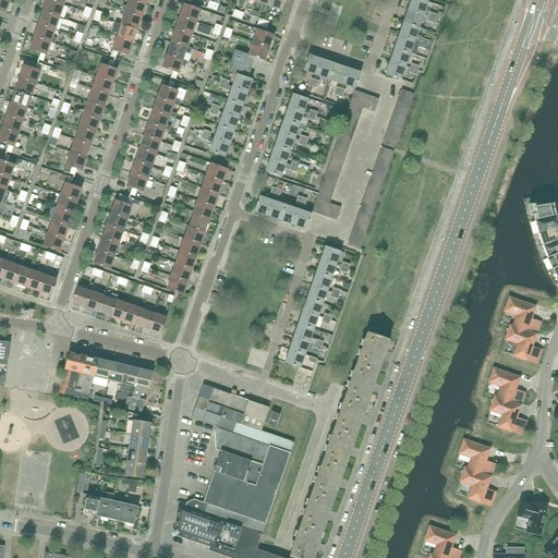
[(0,0),(0,11),(5,13),(10,0),(9,0),(0,0)]
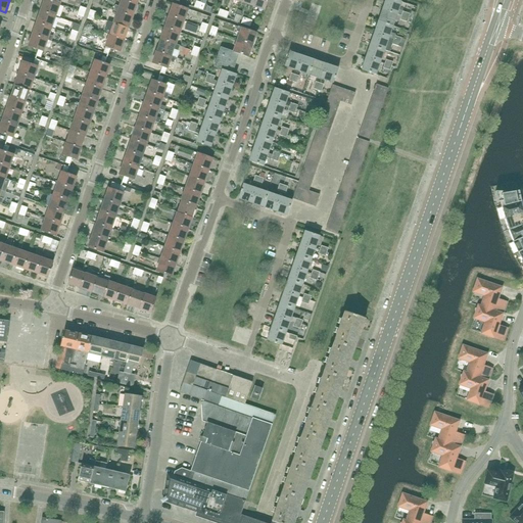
[(55,16),(59,4),(46,0),(44,0),(41,11),(55,16)]
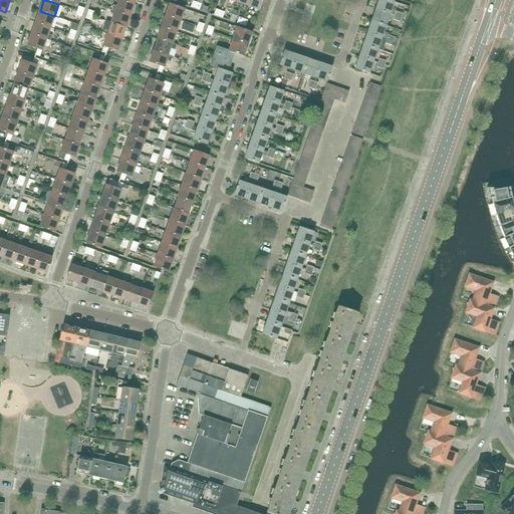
[(130,16),(134,5),(119,0),(115,11),(130,16)]
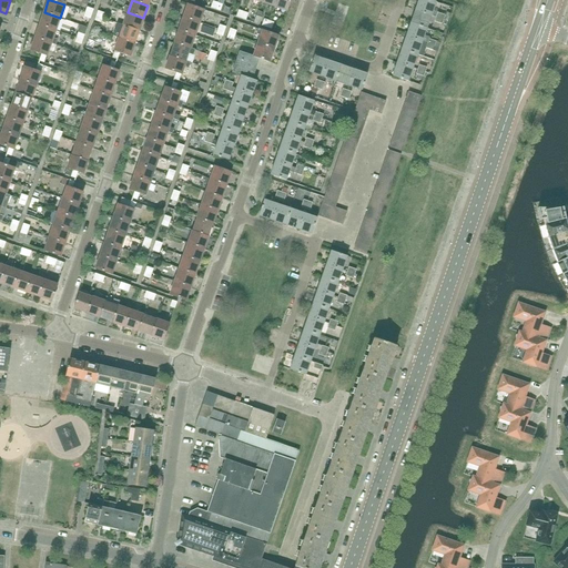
[(291,0),(275,0),(274,7),(287,11),(291,0)]
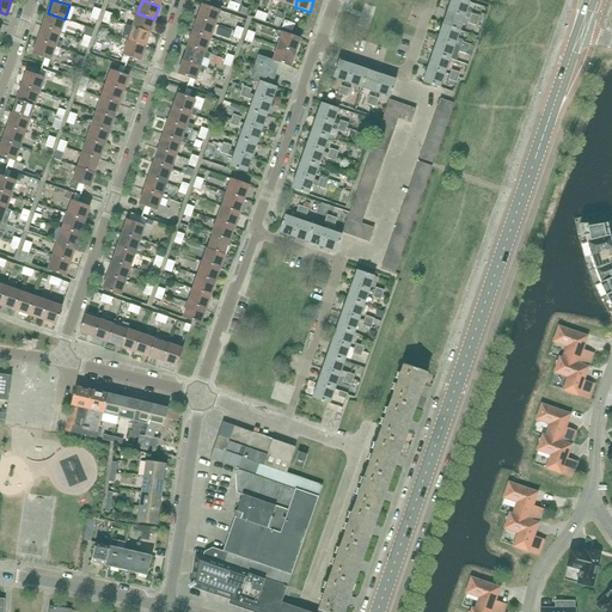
[(464,17),(469,2),(461,0),(451,0),(448,11),(464,17)]
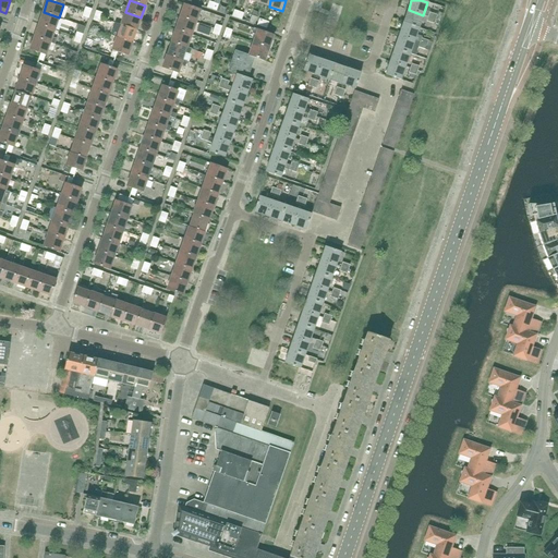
[(195,23),(199,10),(184,4),(180,17),(195,23)]
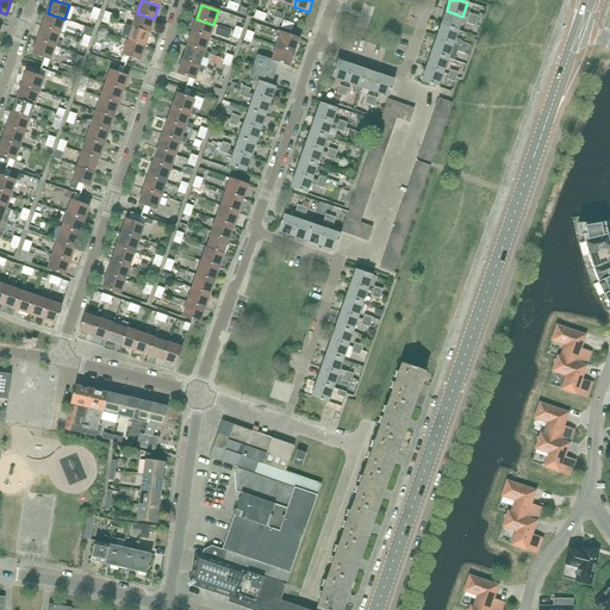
[(458,31),(462,17),(447,11),(441,25),(458,31)]
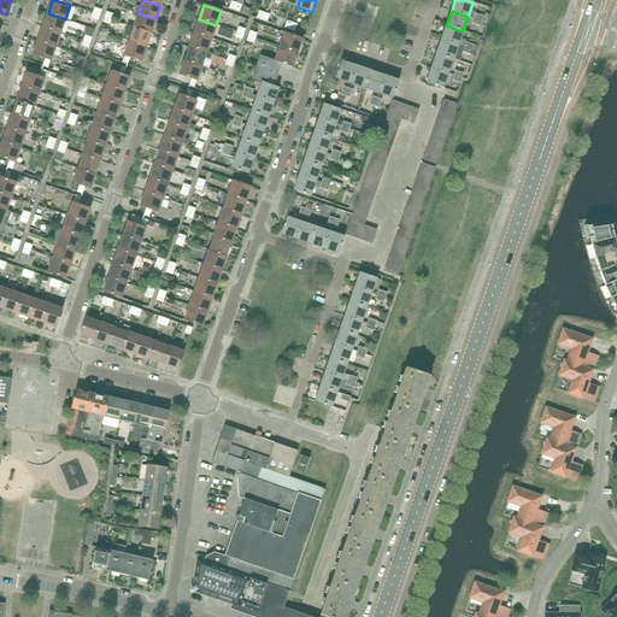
[(60,34),(65,19),(48,13),(43,28),(60,34)]
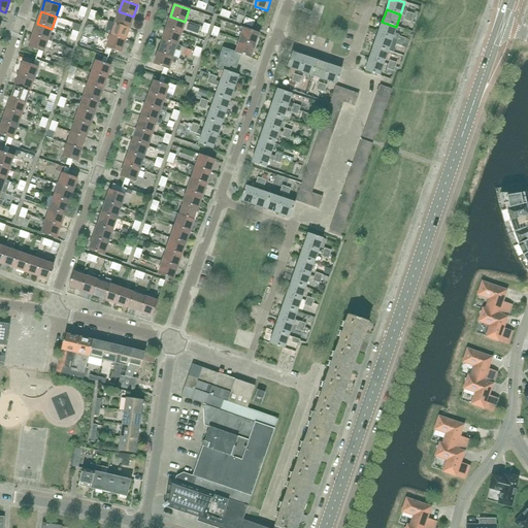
[(129,29),(133,17),(119,11),(114,24),(129,29)]
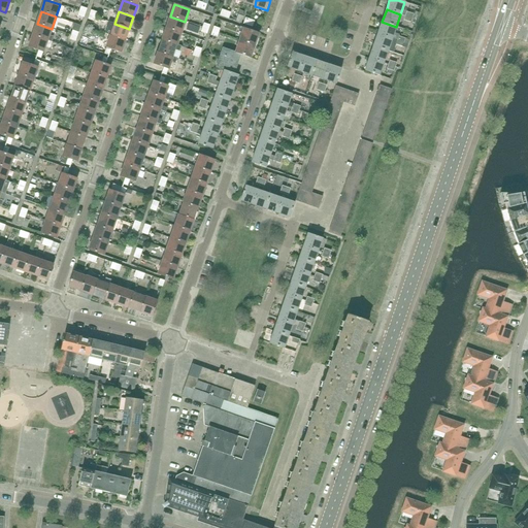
[(180,33),(185,22),(170,17),(166,29),(180,33)]
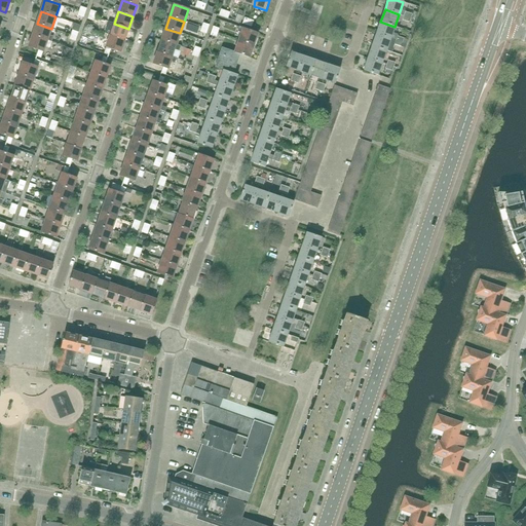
[(208,30),(211,22),(208,21),(207,24),(203,23),(201,28),(208,30)]
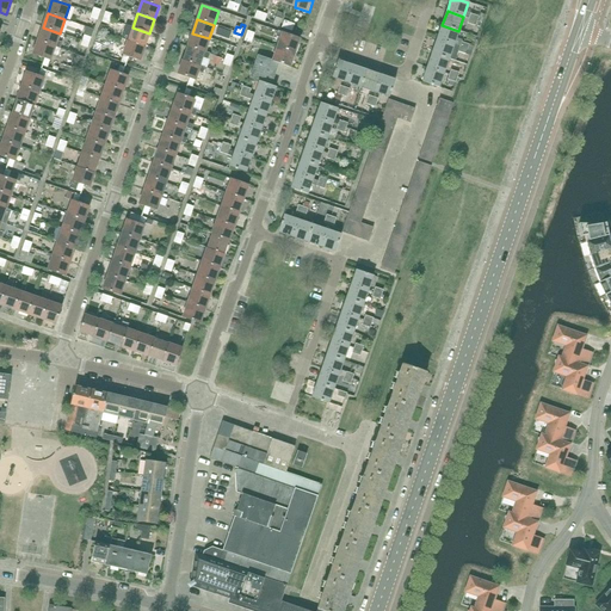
[(454,45),(458,31),(442,25),(437,39),(454,45)]
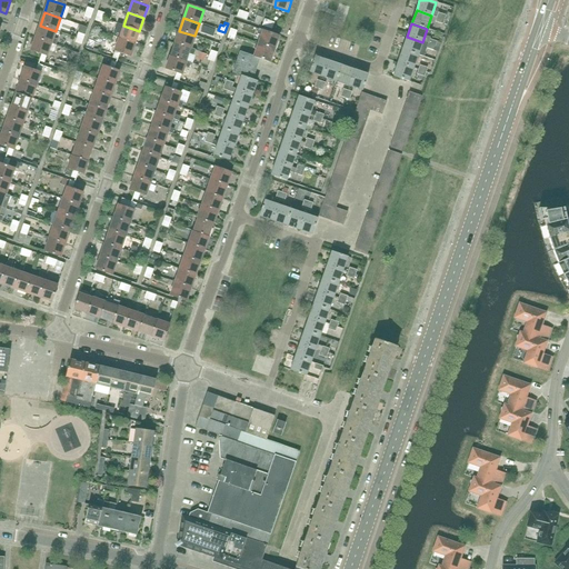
[(56,45),(58,40),(53,38),(56,31),(40,26),(36,38),(51,43),(56,45)]
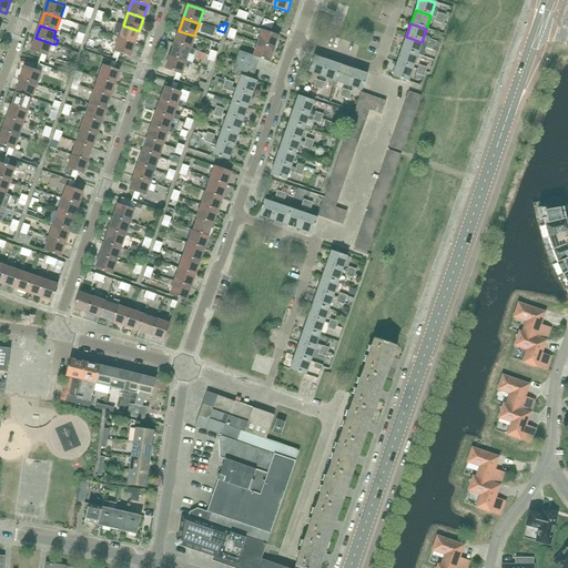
[(134,43),(139,31),(123,26),(119,38),(134,43)]
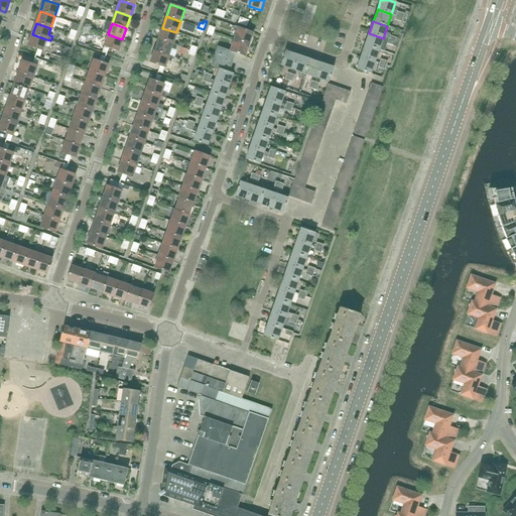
[(180,34),(176,32),(162,28),(158,39),(172,44),(175,36),(179,38),(180,34)]
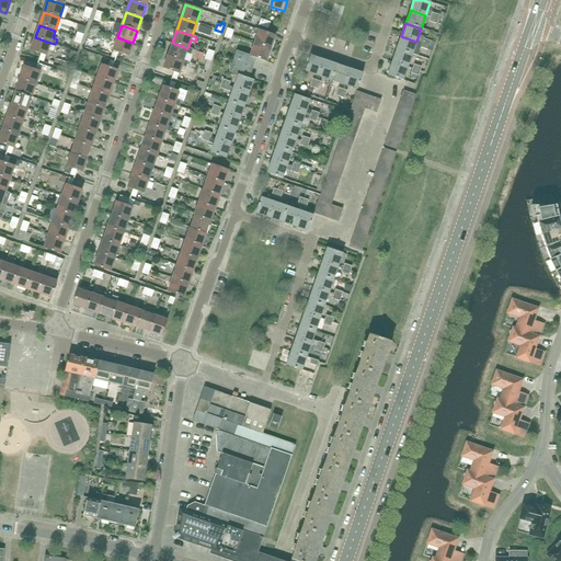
[(271,48),(275,36),(260,31),(255,43),(271,48)]
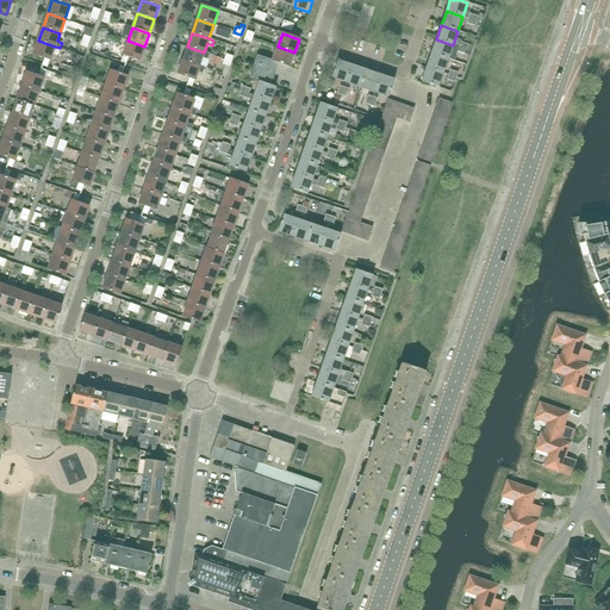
[(448,58),(453,45),(436,39),(431,54),(448,58)]
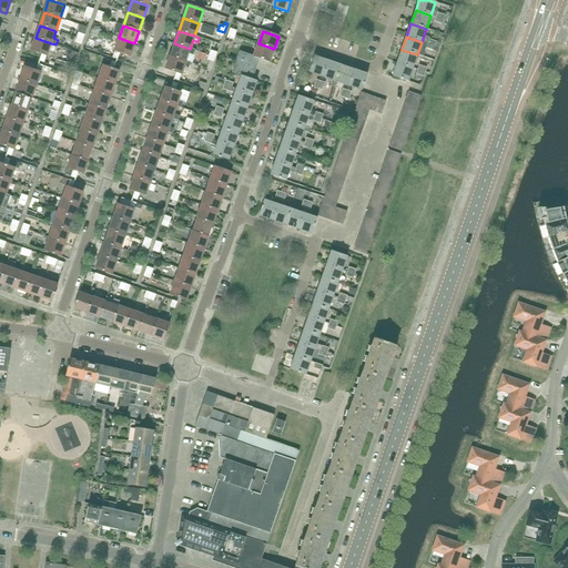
[(47,57),(51,43),(36,38),(31,51),(41,54),(39,61),(43,63),(46,57),(47,57)]
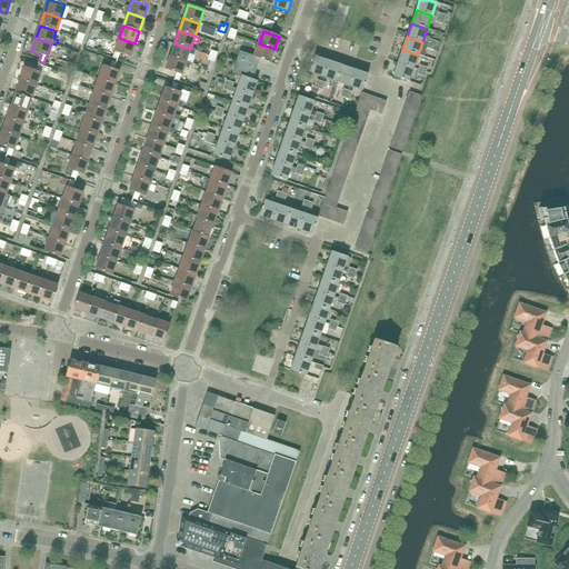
[(130,57),(135,43),(119,38),(115,51),(115,52),(112,59),(118,60),(120,53),(130,57)]
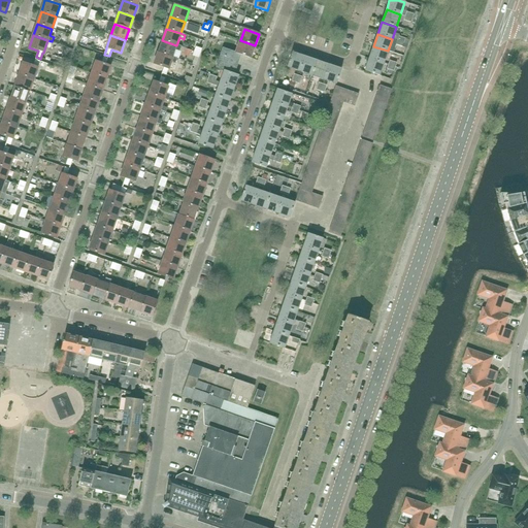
[(172,58),(176,45),(162,40),(158,53),(172,58)]
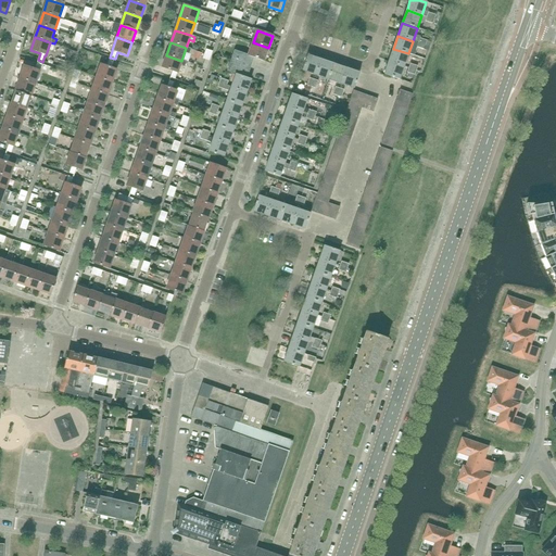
[(263,61),(268,48),(253,42),(248,55),(253,58),(263,61)]
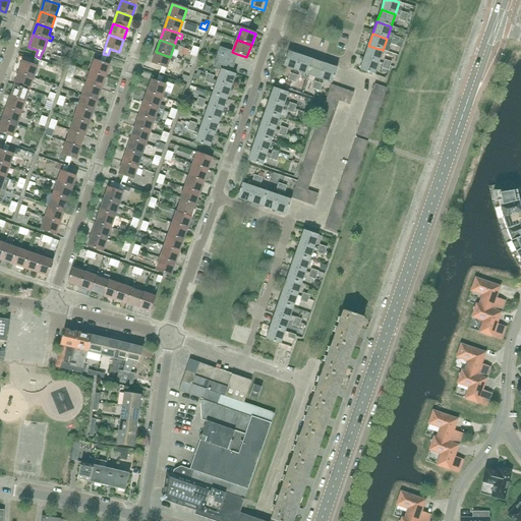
[(379,62),(383,50),(368,46),(364,57),(379,62)]
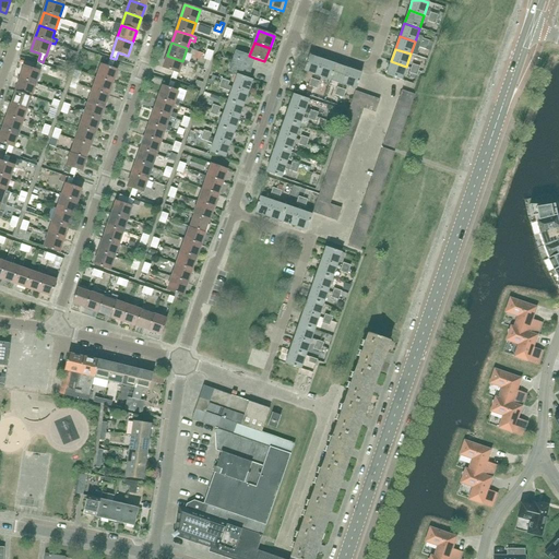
[(254,58),(249,56),(237,51),(234,61),(251,68),(254,58)]
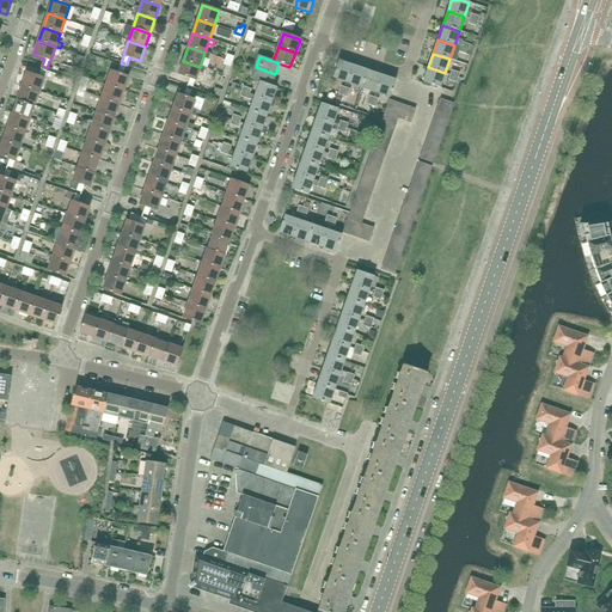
[(206,68),(200,67),(183,61),(178,75),(190,79),(188,86),(193,87),(195,80),(195,81),(199,72),(203,74),(206,68)]
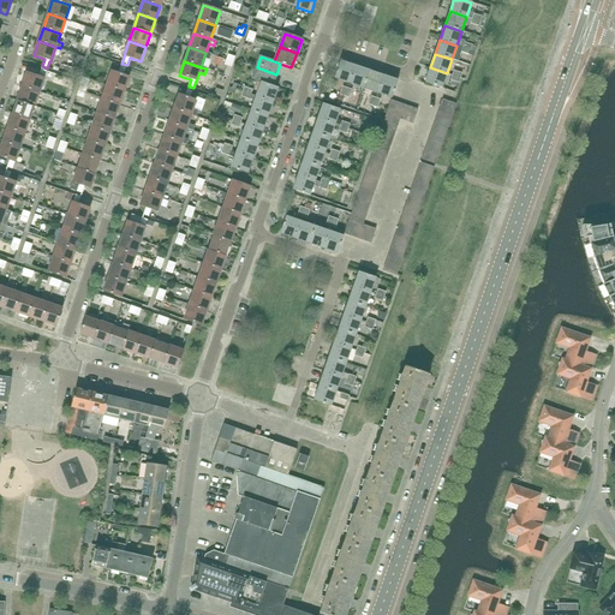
[(354,66),(340,61),(334,78),(348,83),(354,66)]
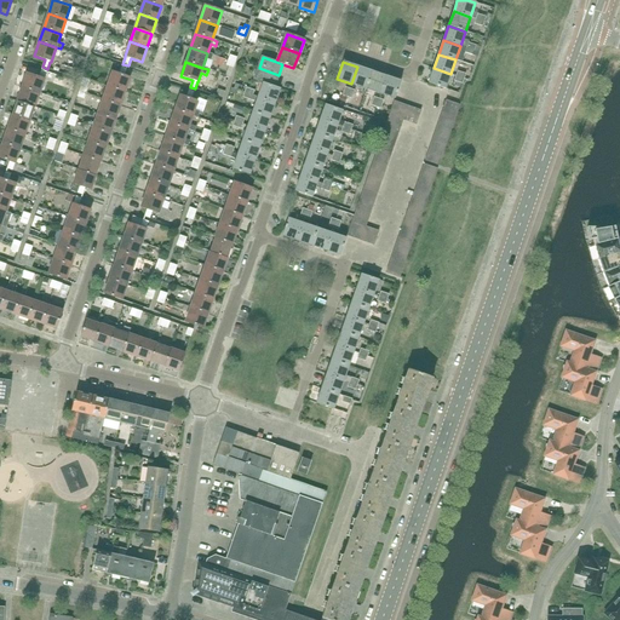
[(125,76),(127,69),(121,67),(119,74),(113,72),(108,86),(125,92),(130,78),(125,76)]
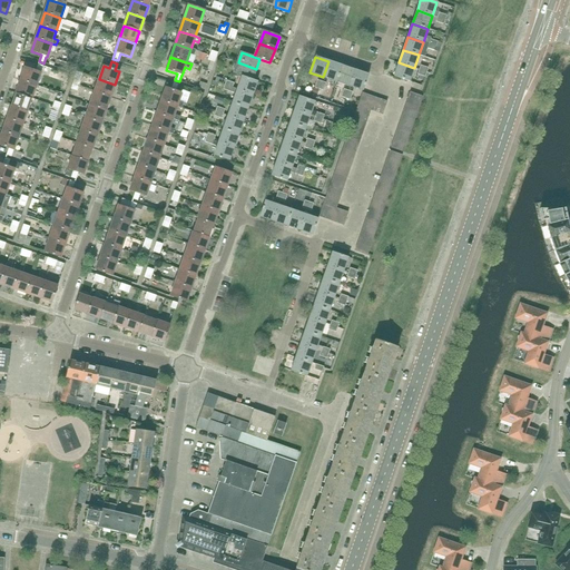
[(336,81),(342,66),(328,61),(323,77),(336,81)]
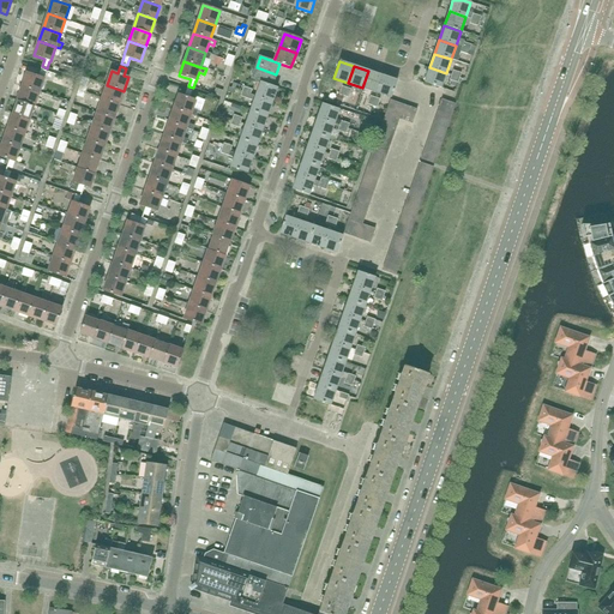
[(271,86),(276,74),(257,67),(252,79),(260,83),(271,86)]
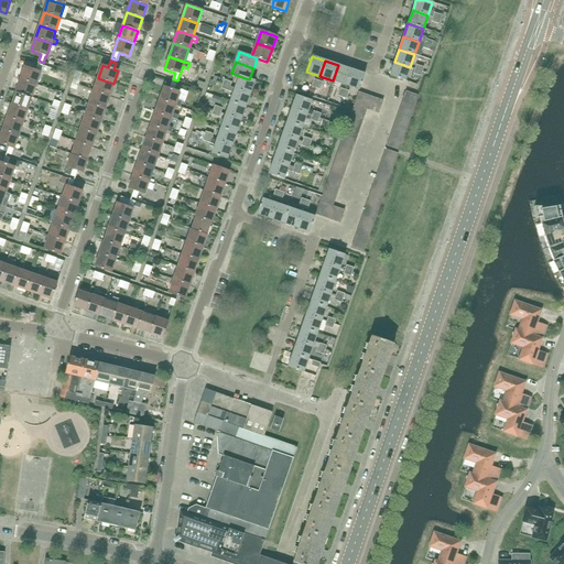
[(405,80),(410,67),(394,62),(390,76),(405,80)]
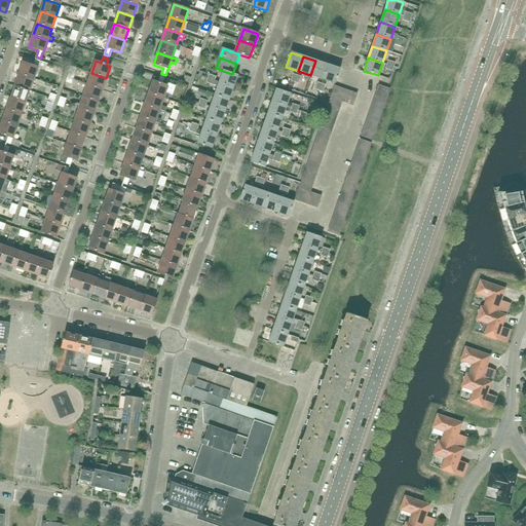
[(43,69),(45,64),(35,60),(33,66),(24,63),(19,74),(34,79),(38,68),(43,69)]
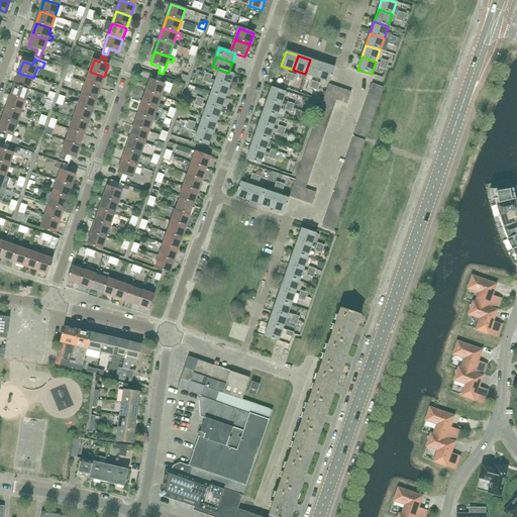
[(317,78),(322,64),(310,60),(305,74),(317,78)]
